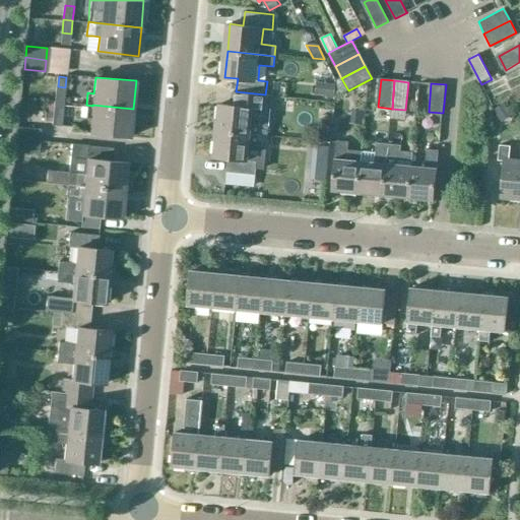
[(56,101),(64,102),(65,87),(58,86),(56,101)]
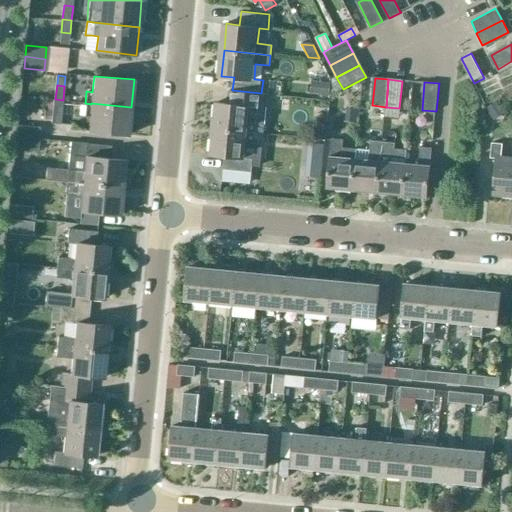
[(316,87),(315,98),(330,100),(332,88),(316,87)]
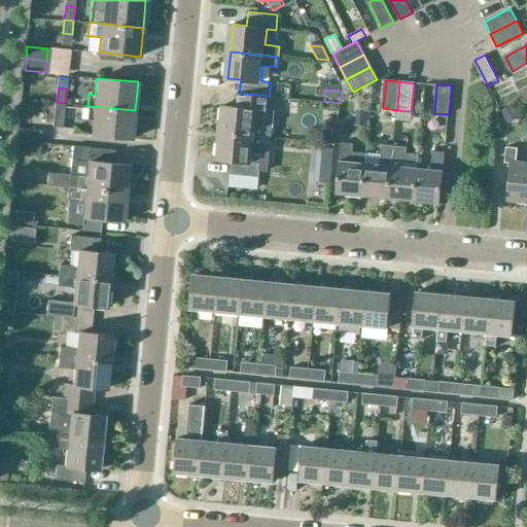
[(269,96),(239,93),(238,106),(224,105),(221,132),(270,136),(275,98),(269,97),(269,96)]
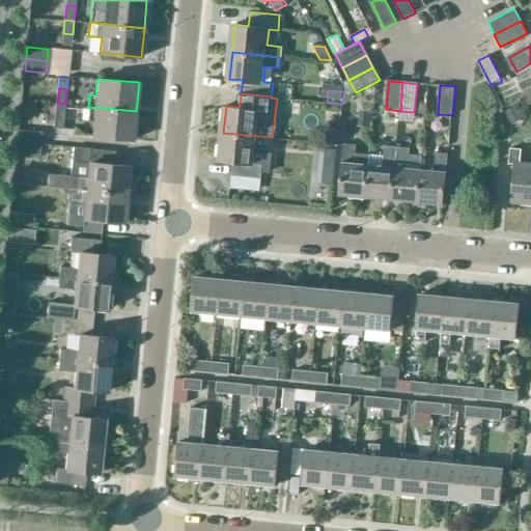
[(57,103),(56,116),(63,117),(65,104),(57,103)]
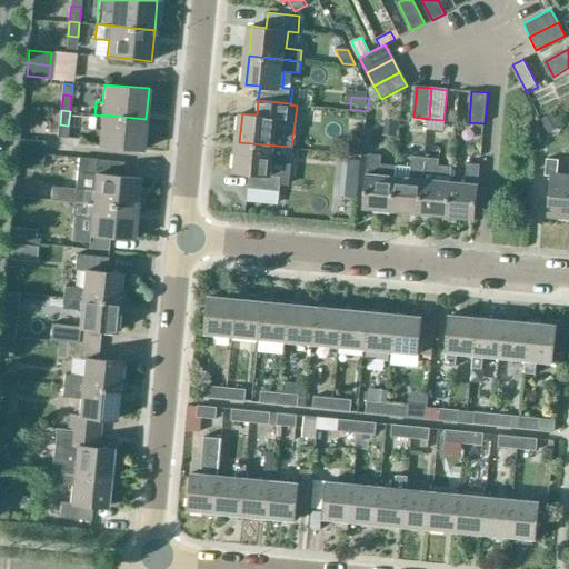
[(540,121),(549,133),(559,126),(550,113),(540,121)]
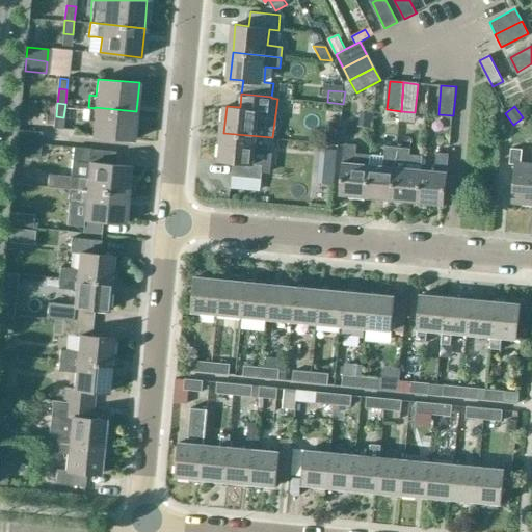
[(88,108),(87,121),(94,122),(91,136),(133,140),(136,111),(95,107),(95,108),(88,107),(88,108)]
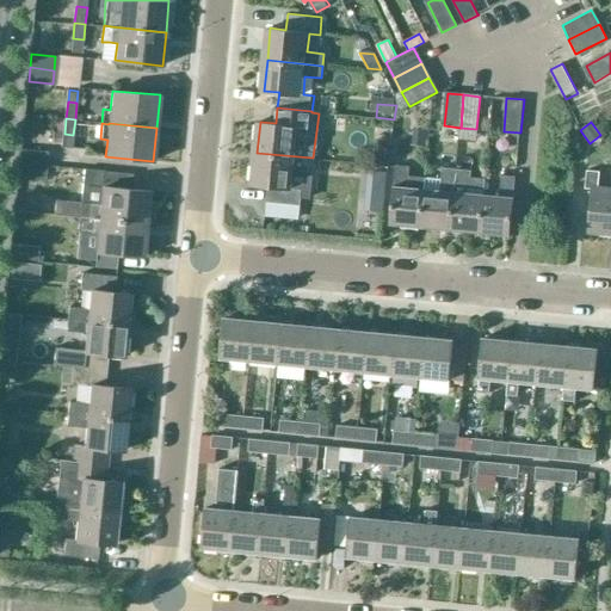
[(73,135),(65,134),(63,146),(72,147),(73,135)]
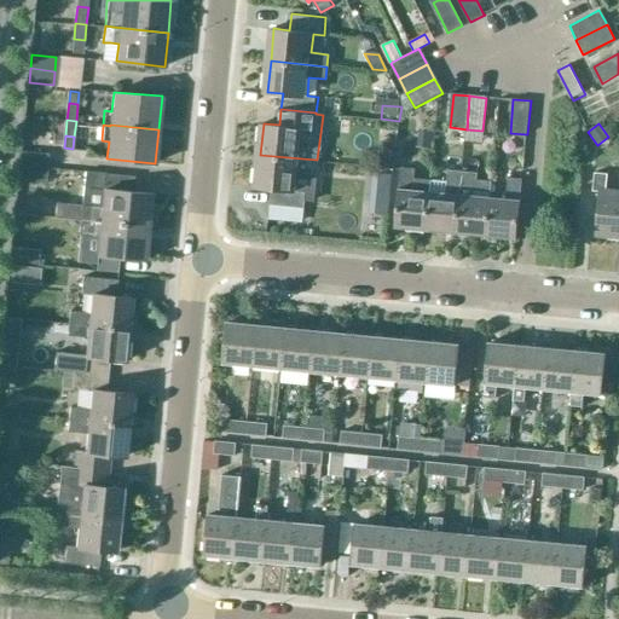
[(394,150),(382,149),(381,166),(393,167),(394,150)]
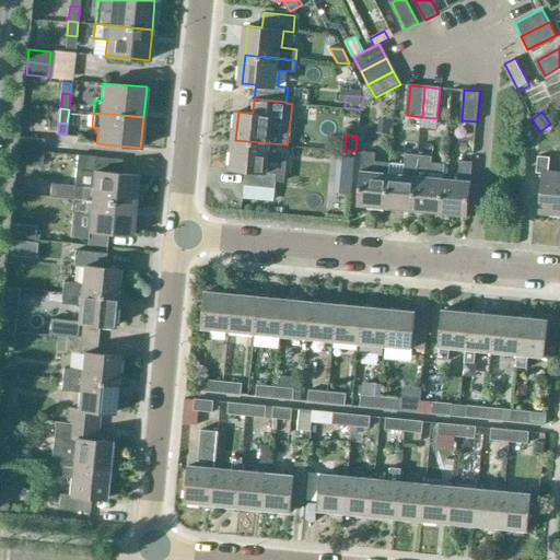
[(235,140),(233,168),(246,170),(245,185),(276,188),(277,179),(282,181),(287,144),(235,140)]
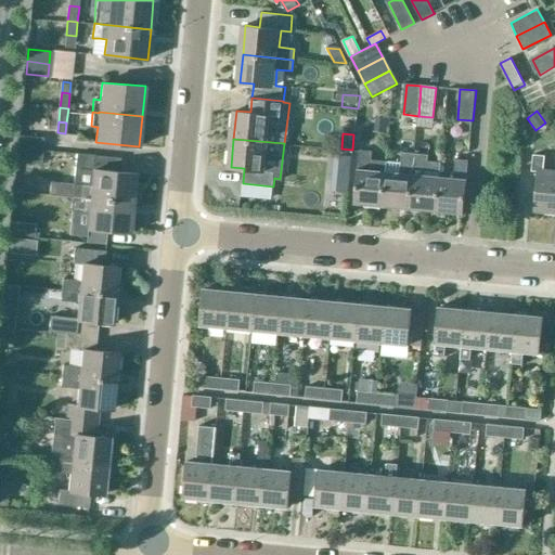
[(41,151),(17,147),(15,160),(40,163),(41,151)]
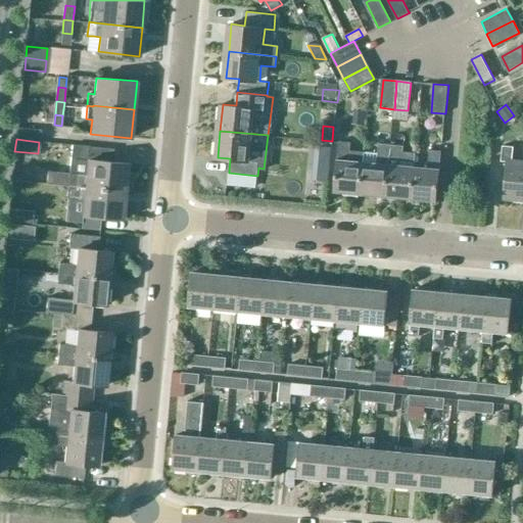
[(361,195),(365,153),(350,152),(351,143),(339,142),(335,193),(361,195)]
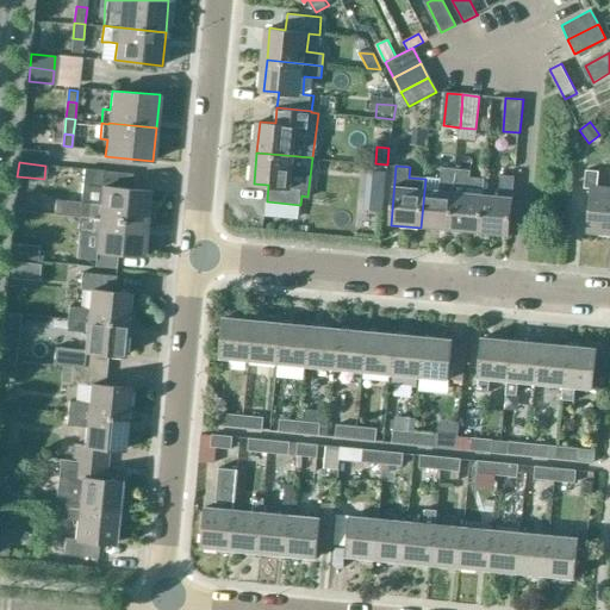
[(78,216),(145,223),(149,191),(103,186),(104,170),(82,168),(79,201),(66,200),(64,215),(78,216)]
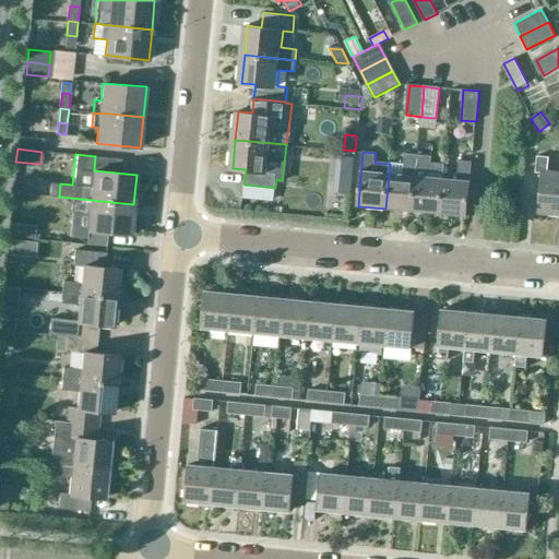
[(385,209),(413,211),(417,156),(405,155),(404,165),(390,164),(385,209)]
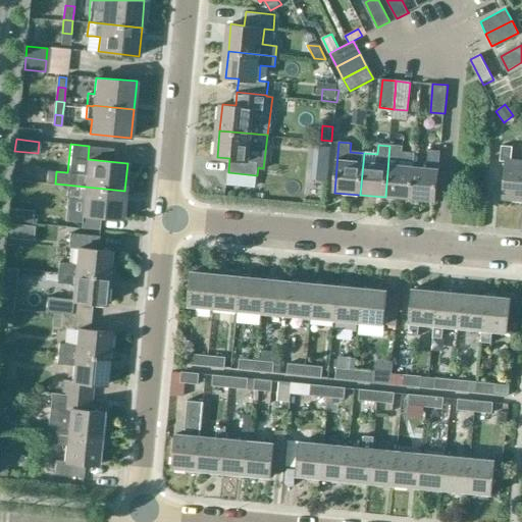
[(330,166),(332,148),(318,146),(316,164),(330,166)]
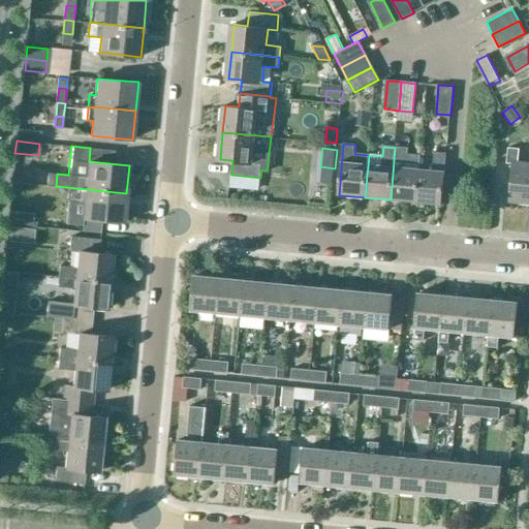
[(395,148),(391,199),(415,201),(418,168),(417,168),(418,156),(406,155),(406,149),(395,148)]
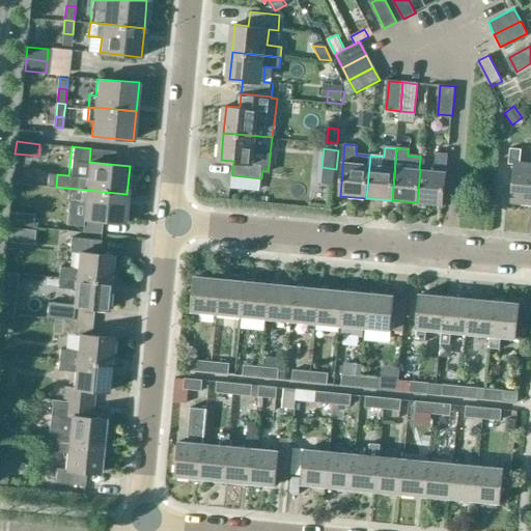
[(510,202),(530,203),(530,164),(519,164),(520,149),(510,148),(508,164),(514,164),(510,202)]
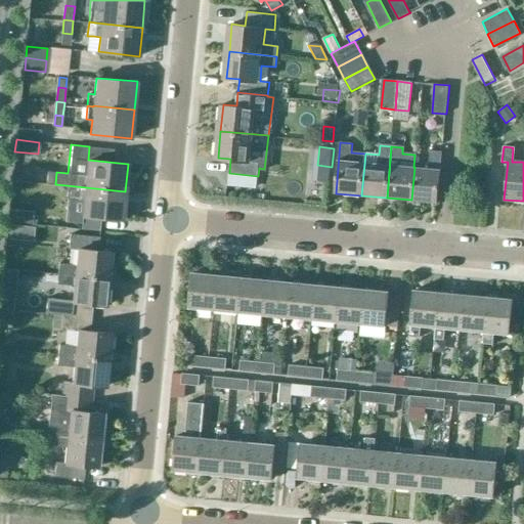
[(415,167),(411,200),(438,202),(442,151),(431,150),(429,168),(415,167)]
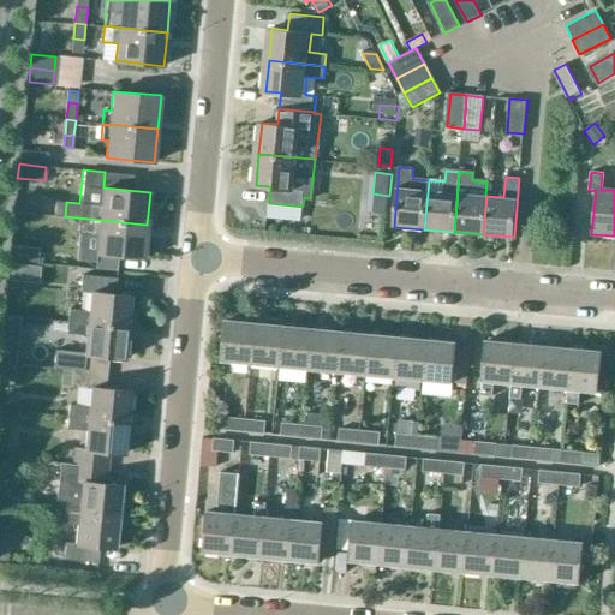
[(54,215),(65,216),(66,202),(55,201),(54,215)]
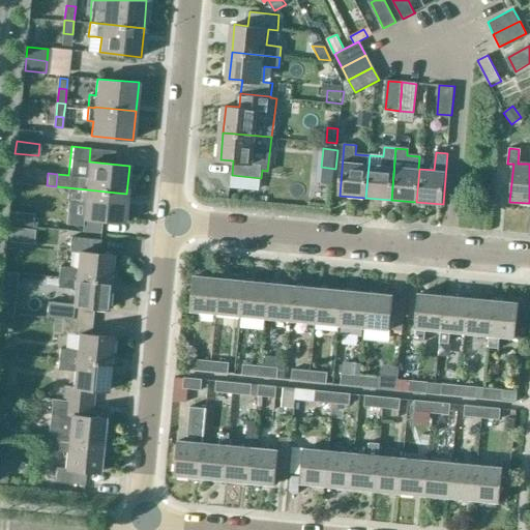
[(126,194),(67,187),(65,202),(85,204),(83,218),(124,223),(126,194)]
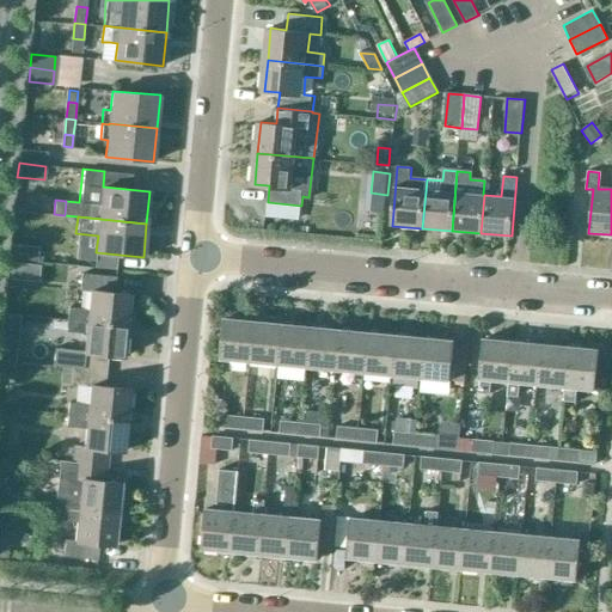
[(11,244),(8,258),(38,262),(40,246),(11,244)]
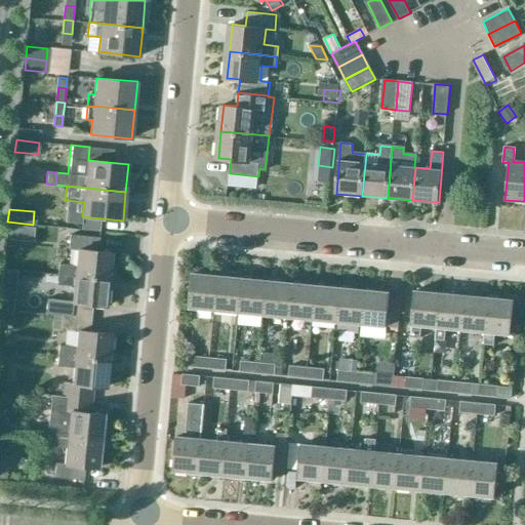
[(56,274),(109,279),(112,253),(97,251),(99,238),(70,235),(69,249),(77,250),(76,265),(57,264),(56,274)]
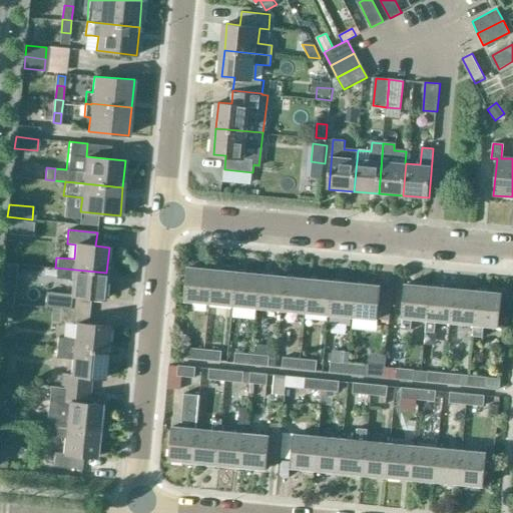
[(2,263),(1,273),(15,275),(16,265),(2,263)]
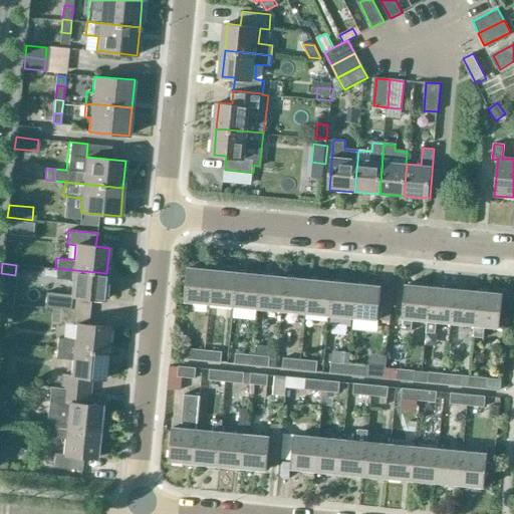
[(45,293),(44,307),(52,308),(89,312),(90,298),(104,299),(106,273),(55,268),(54,278),(72,280),(70,296),(53,294),(45,293)]
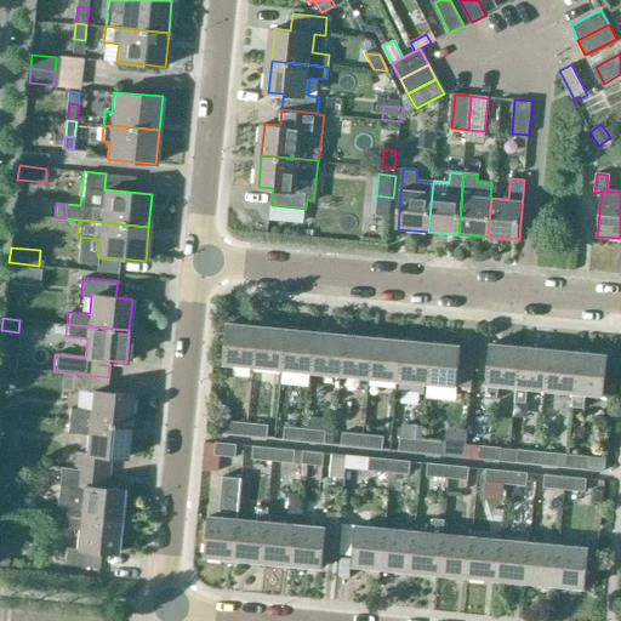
[(224,364),(254,368),(258,326),(228,324),(224,364)]
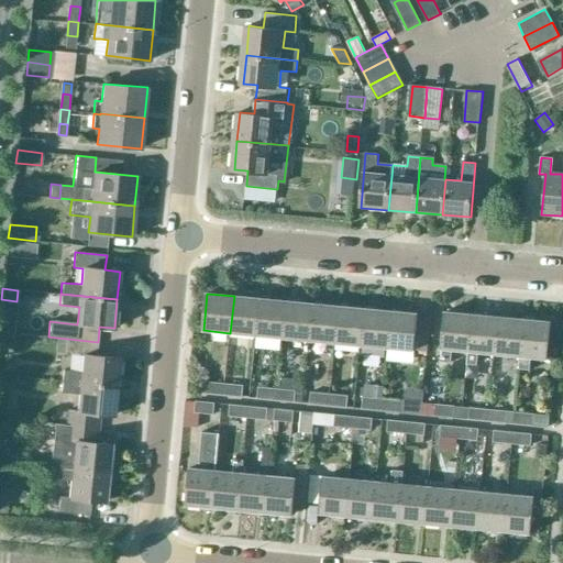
[(234,296),(230,333),(256,335),(261,299),(234,296)]
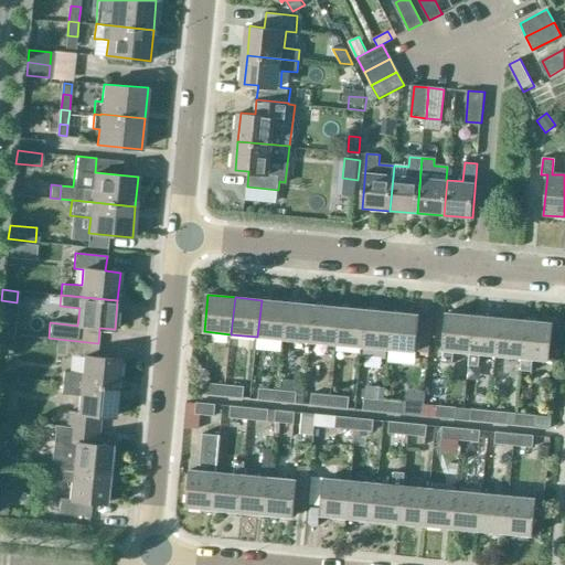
[(257,337),(284,340),(287,302),(262,300),(257,337)]
